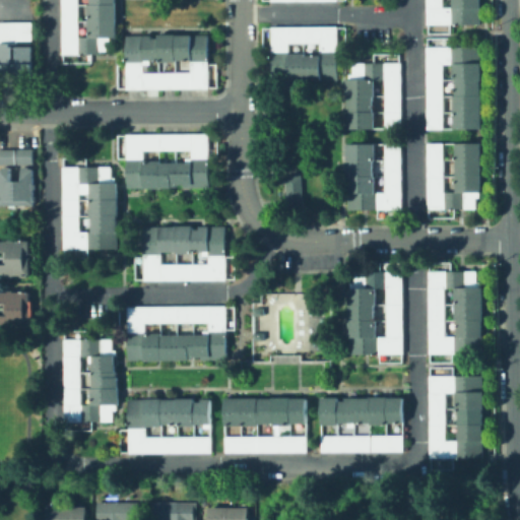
[(116,0),(116,4),(117,39),(110,39),(110,51),(101,51),(101,55),(63,55),(62,0),(116,0)]
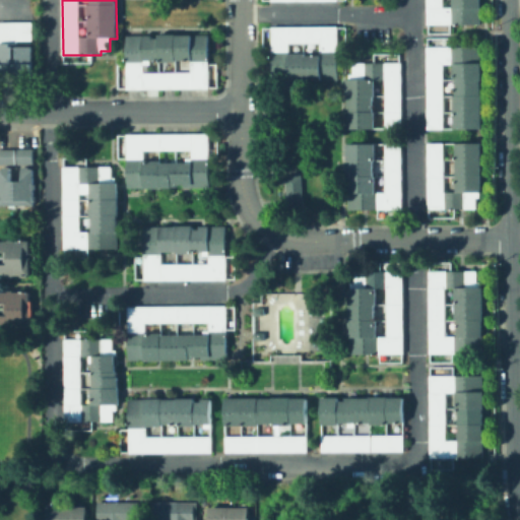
[(443,0),(444,7),(453,7),(453,0),(481,0),(481,24),(428,24),(427,0),(443,0)]
